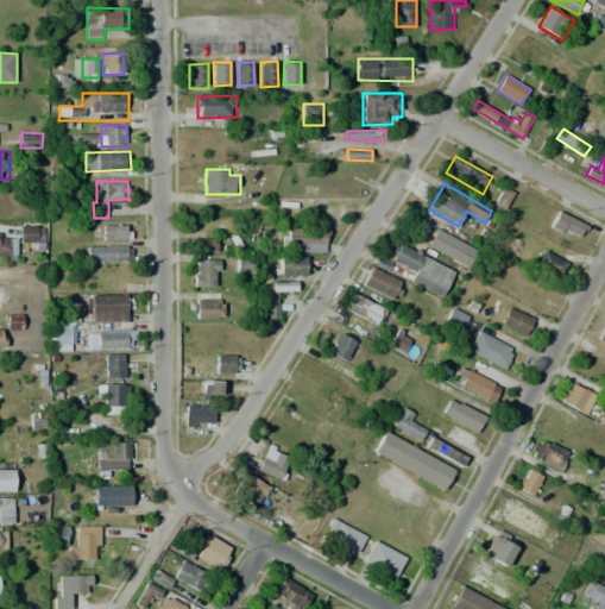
[(500,184),(515,193),(505,211),(491,202),(500,184)]
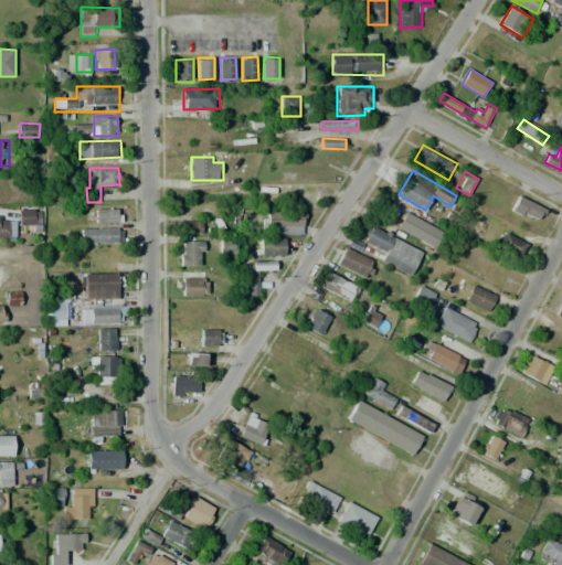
[(512,210),(519,195),(547,210),(539,224),(512,210)]
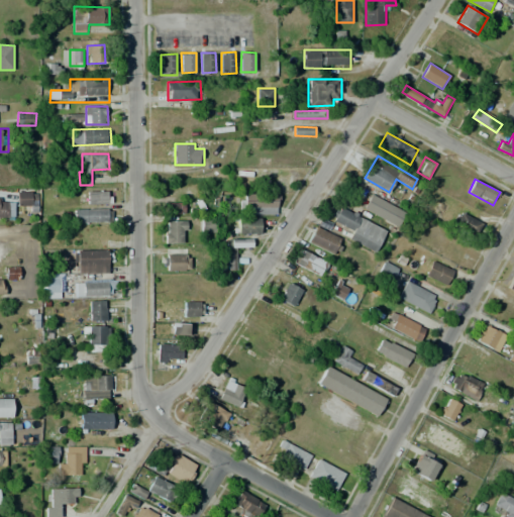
[(39,191),(39,207),(19,207),(19,191),(39,191)]
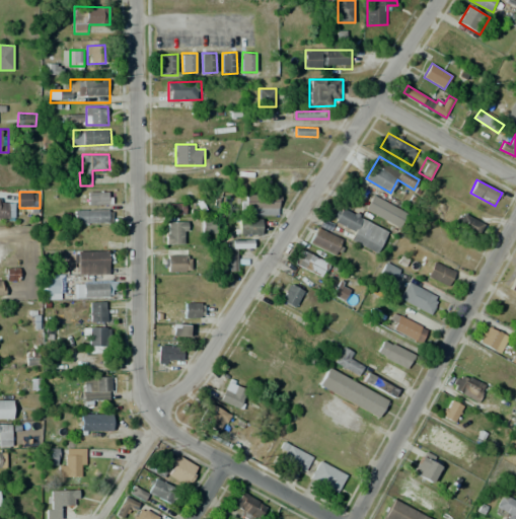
[(83,192),(113,192),(114,205),(83,205),(83,192)]
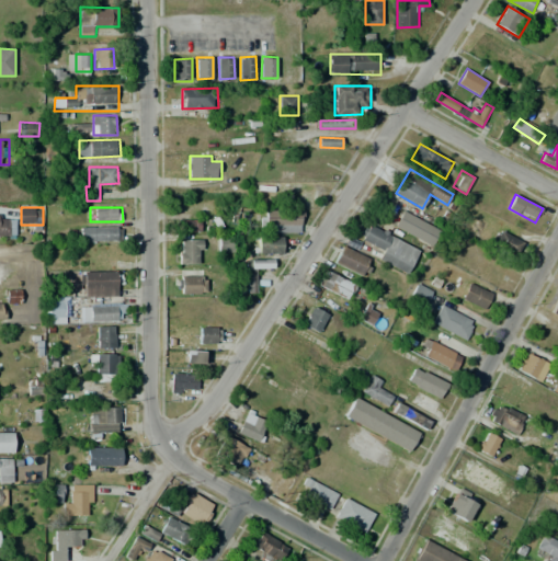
[(396,226),(405,210),(441,230),(432,245),(396,226)]
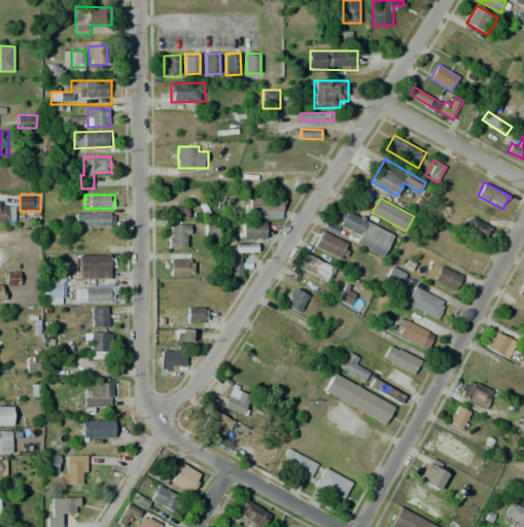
[(285,199),(285,218),(246,219),(245,199),(285,199)]
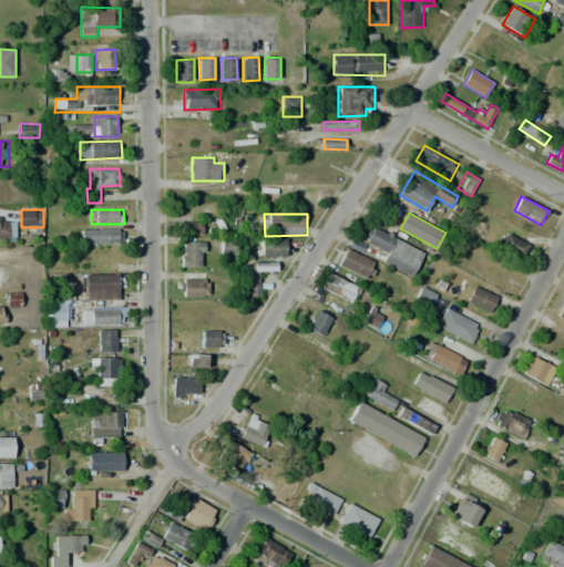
[(0,216),(18,216),(18,238),(0,238),(0,216)]
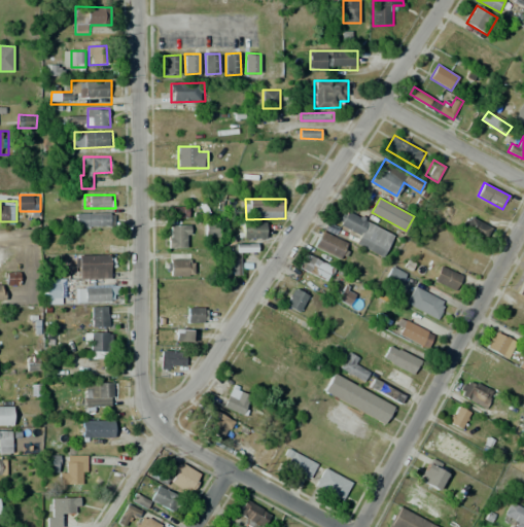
[(188,203),(188,218),(171,218),(171,203),(188,203)]
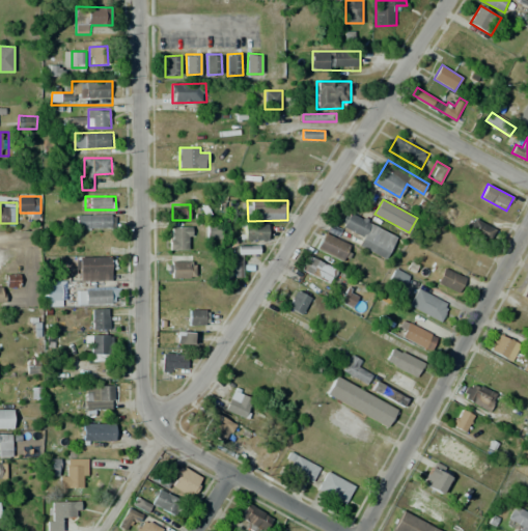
[(398,236),(386,260),(361,246),(365,239),(340,224),(349,208),(398,236)]
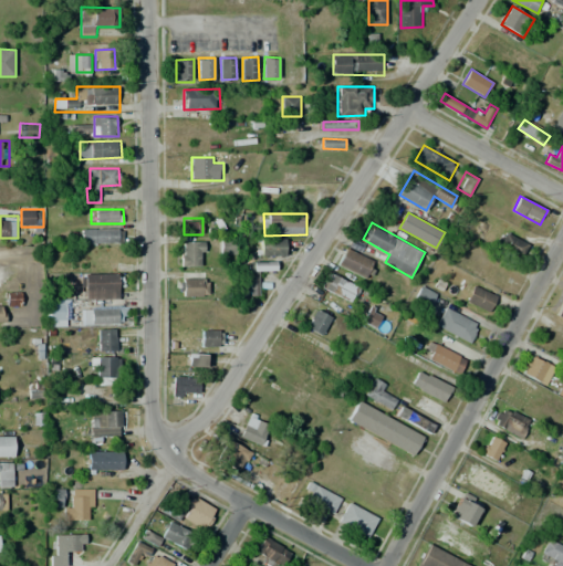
[(124,228),(124,243),(83,244),(82,229),(124,228)]
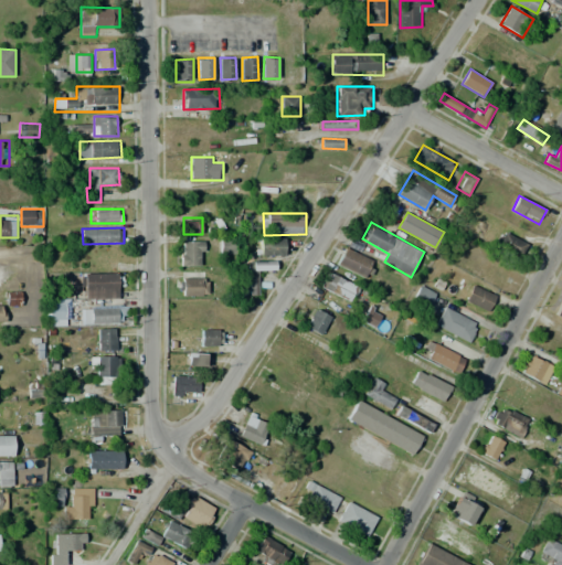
[(497,245),(505,232),(528,244),(520,258),(497,245)]
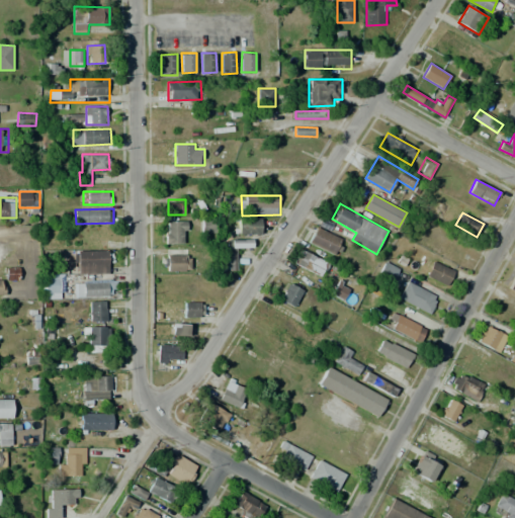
[(261,218),(262,234),(239,235),(239,219),(261,218)]
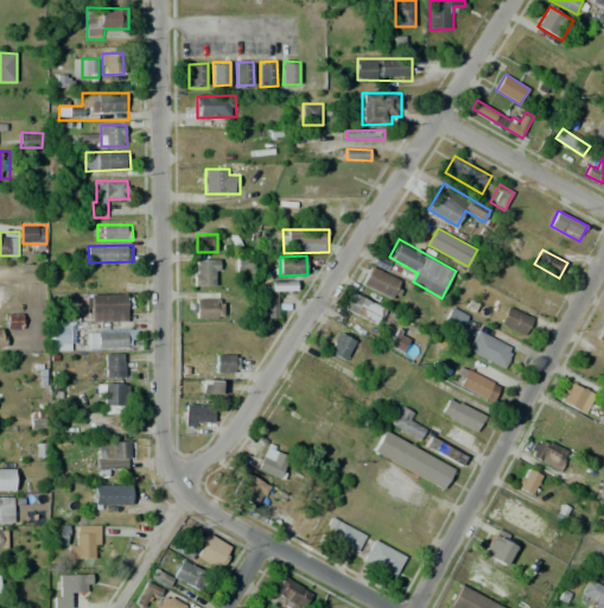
[(195,259),(220,259),(220,287),(195,287),(195,259)]
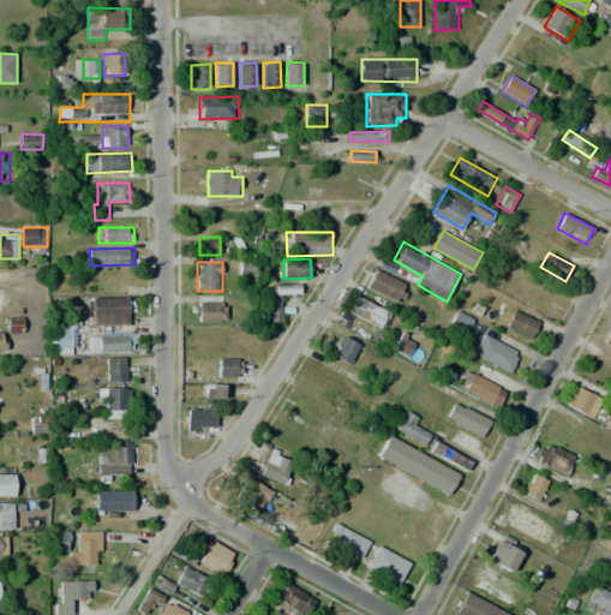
[(367,288),(376,269),(409,286),(401,305),(367,288)]
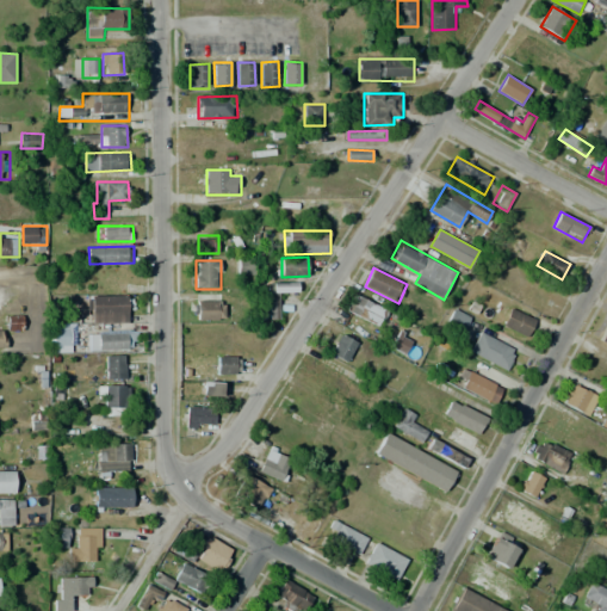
[(131,269),(132,291),(110,291),(110,269),(131,269)]
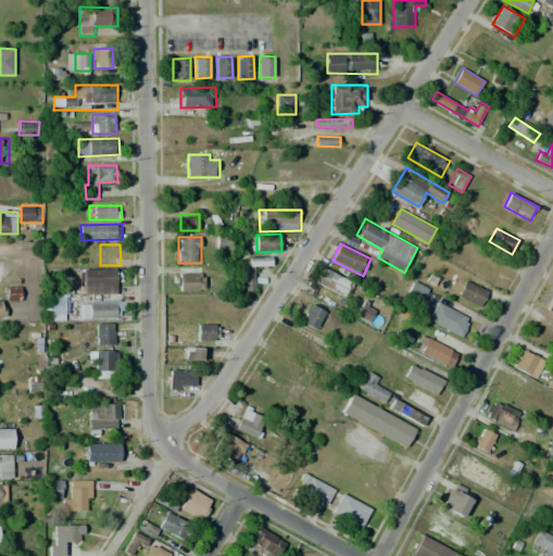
[(256,292),(244,292),(243,256),(274,255),(274,265),(256,266),(256,292)]
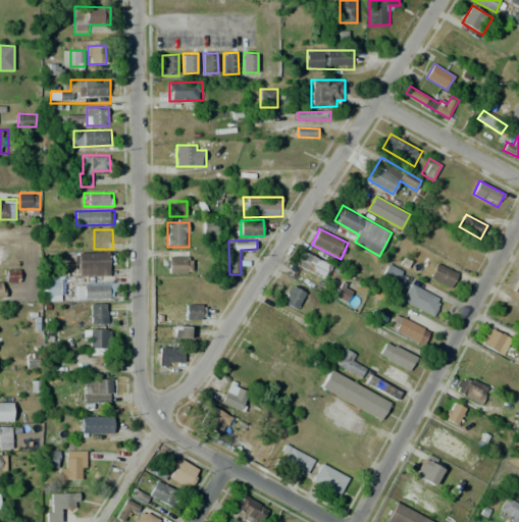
[(110,252),(110,276),(78,277),(76,253),(110,252)]
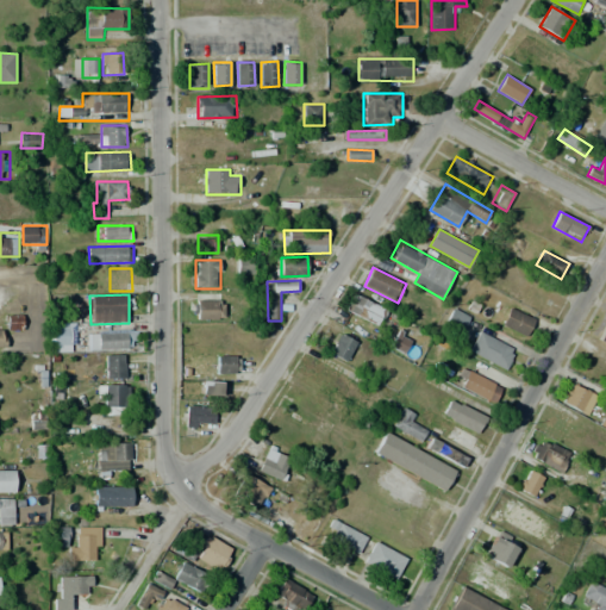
[(347,310),(355,294),(387,310),(379,325),(347,310)]
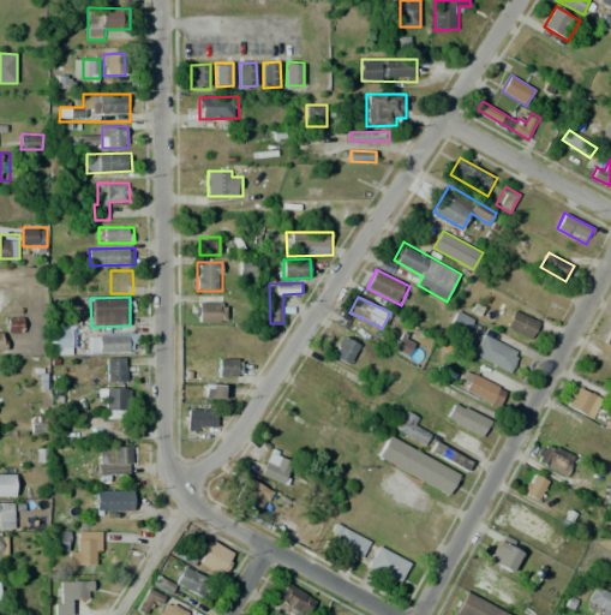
[(227,302),(227,323),(196,323),(196,303),(227,302)]
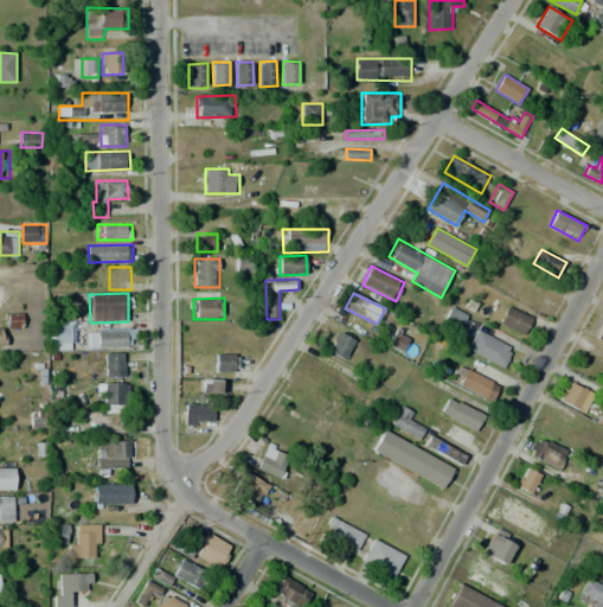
[(501,323),(508,306),(532,318),(525,334),(501,323)]
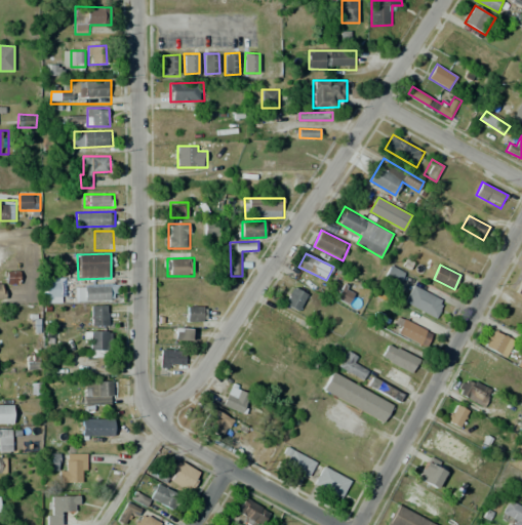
[(398,286),(384,279),(391,266),(405,273),(398,286)]
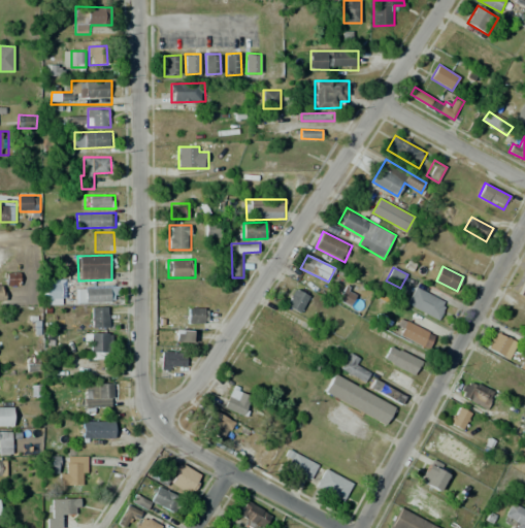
[(20,286),(20,273),(8,273),(8,286),(20,286)]
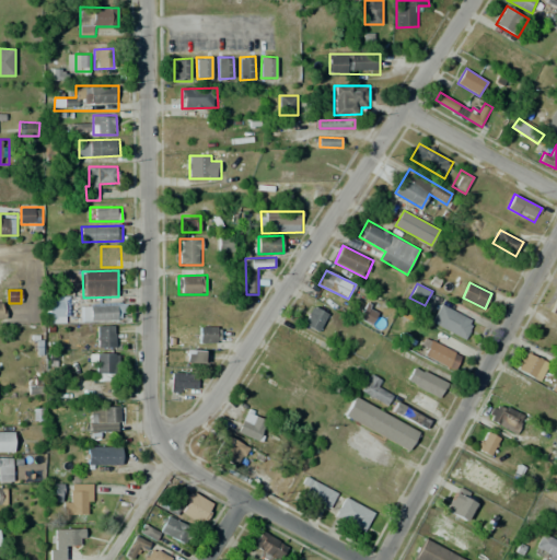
[(67,321),(50,321),(49,300),(67,300),(67,321)]
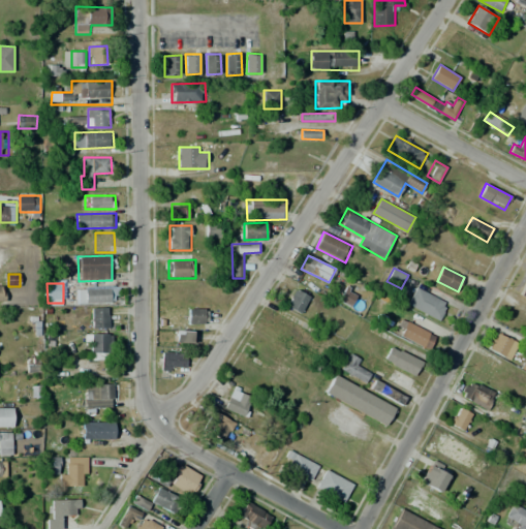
[(347,286),(359,292),(350,307),(339,301),(347,286)]
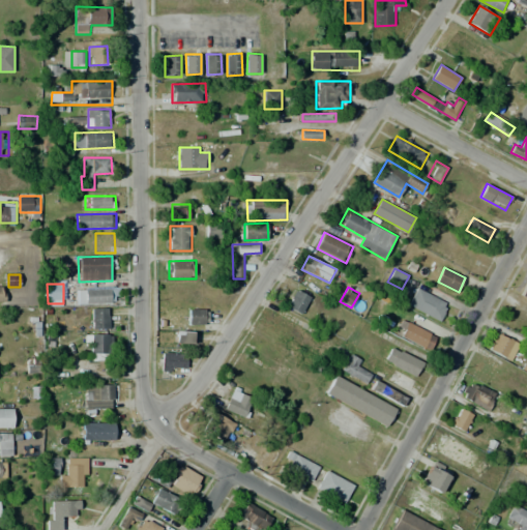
[(119,288),(120,302),(80,304),(79,289),(119,288)]
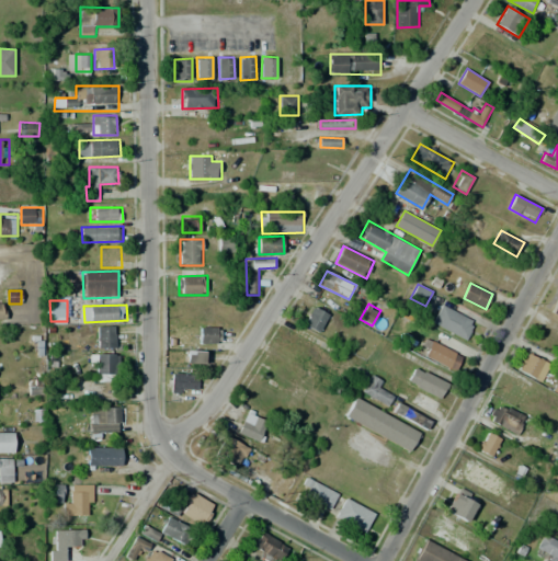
[(433,322),(442,305),(476,322),(466,340),(433,322)]
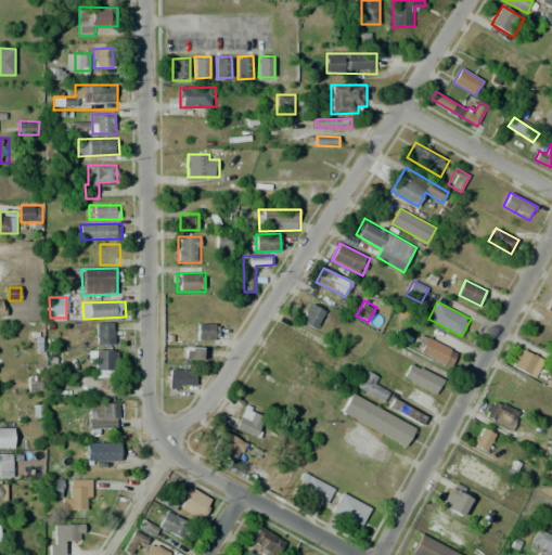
[(310,304),(325,311),(317,330),(302,322),(310,304)]
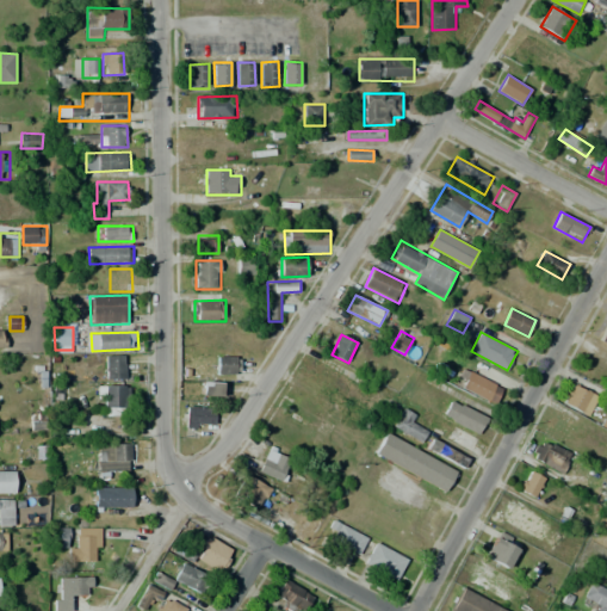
[(107,356),(127,355),(128,380),(107,380),(107,356)]
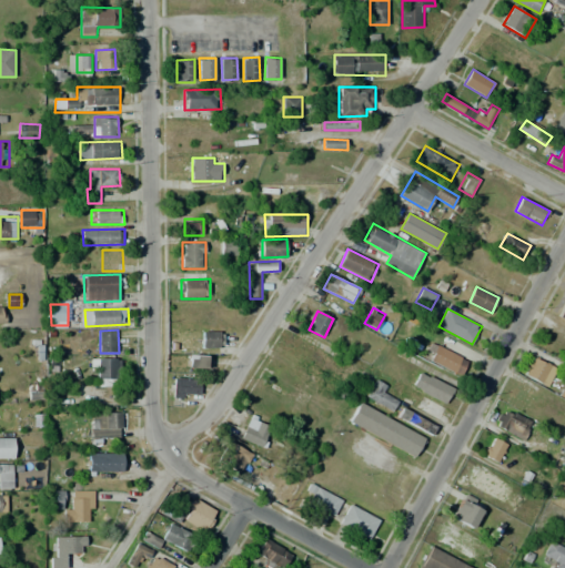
[(223,331),(224,348),(203,348),(203,332),(223,331)]
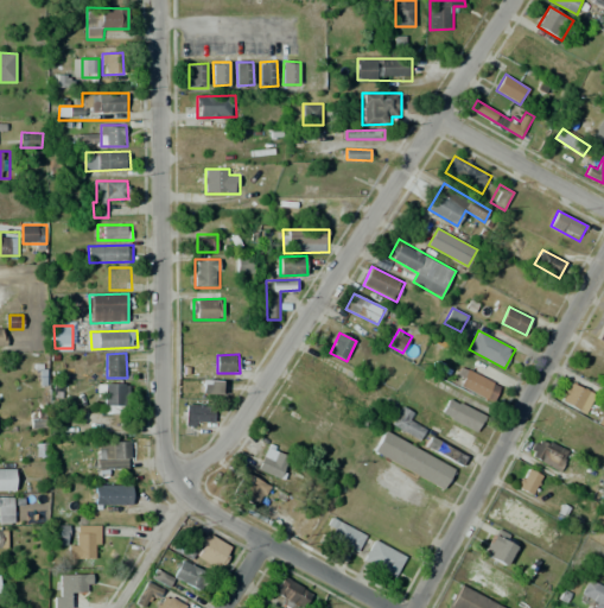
[(458,374),(463,366),(500,386),(491,401),(461,385),(464,378),(458,374)]
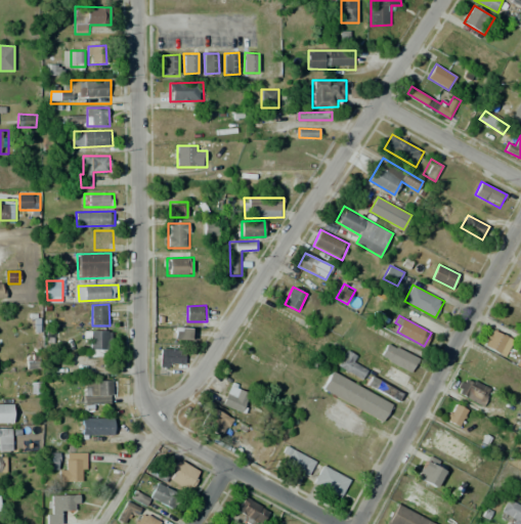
[(174,328),(192,328),(192,340),(174,340),(174,328)]
